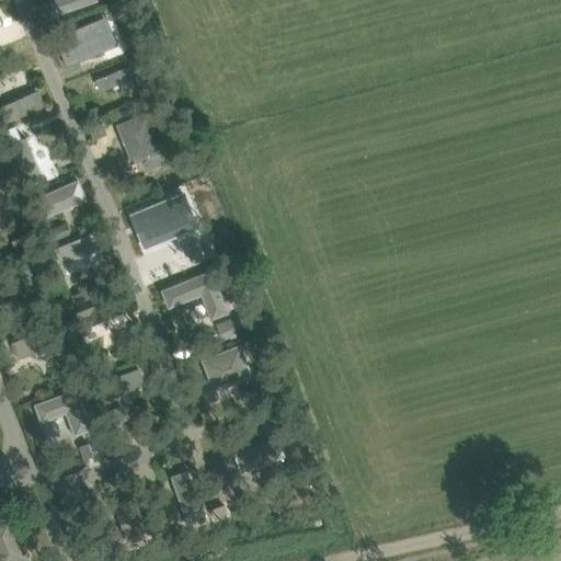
[(96,0),(55,0),(59,13),(98,0),(96,0)]
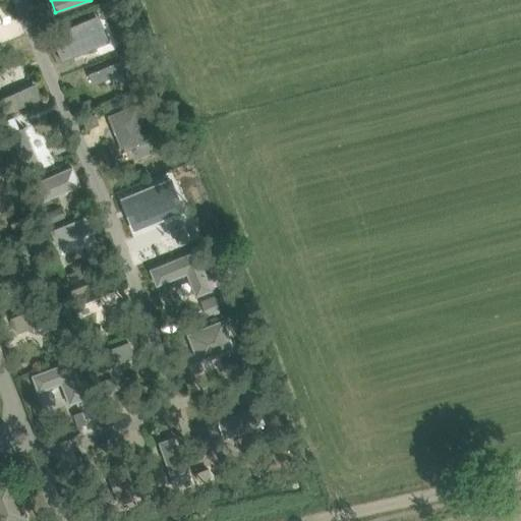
[(95,13),(56,27),(61,42),(100,27),(95,13)]
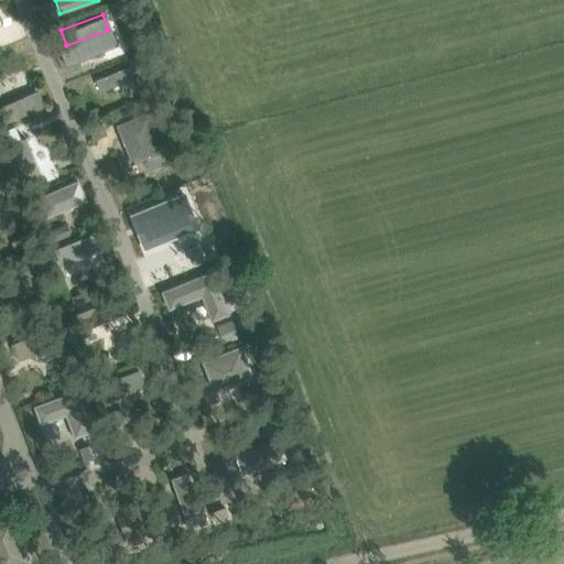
[(130,66),(97,79),(102,90),(133,78),(134,78),(130,66)]
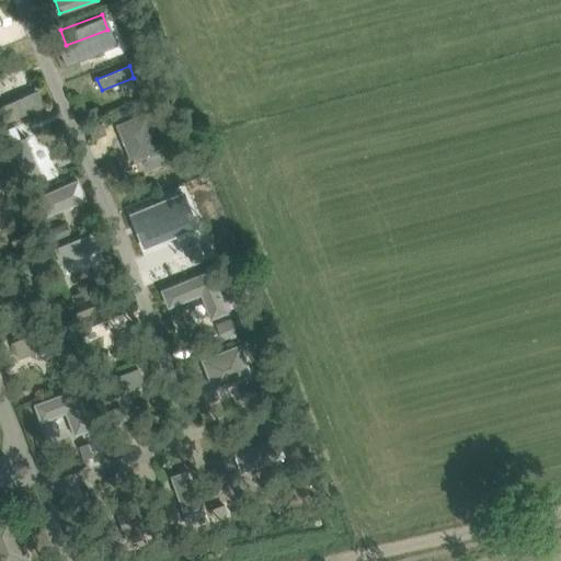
[(38,89),(6,104),(12,118),(45,103),(38,89)]
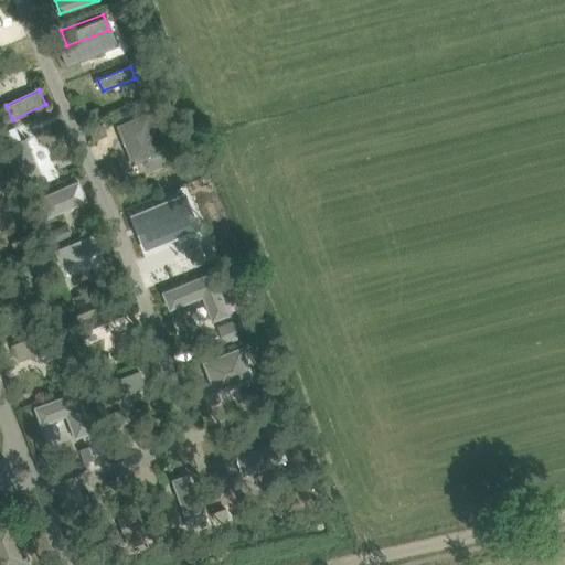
[(148,114),(118,126),(132,163),(163,151),(148,114)]
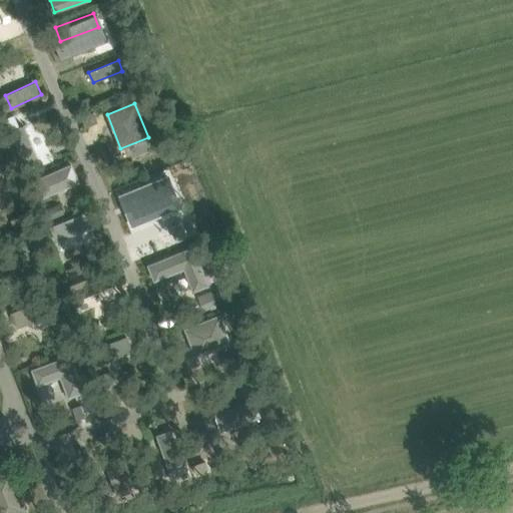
[(93,110),(80,115),(85,127),(98,122),(93,110)]
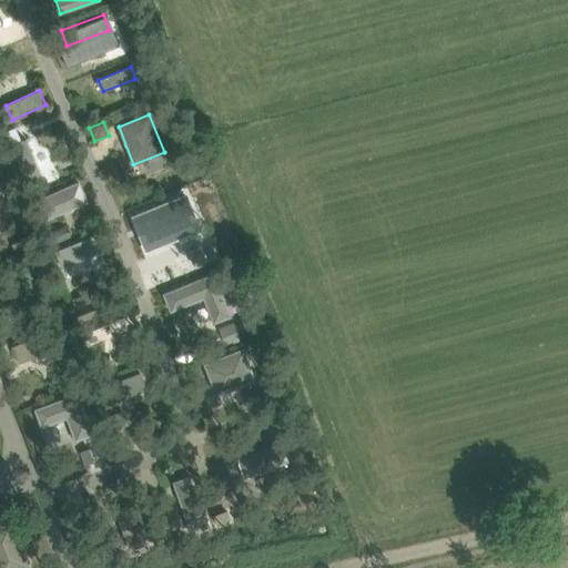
[(26,140),(13,145),(28,179),(41,173),(28,139),(26,140)]
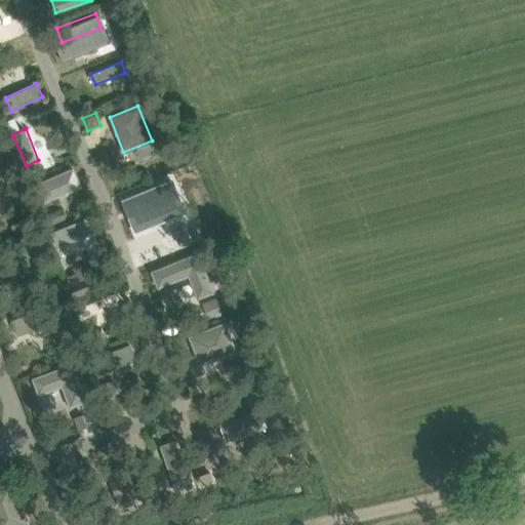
[(73,169),(35,186),(42,203),(80,187),(73,169)]
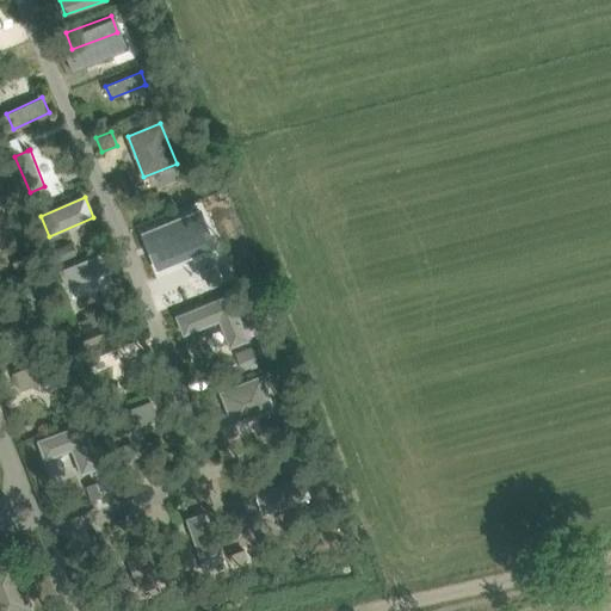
[(0,247),(16,242),(0,202),(0,247)]
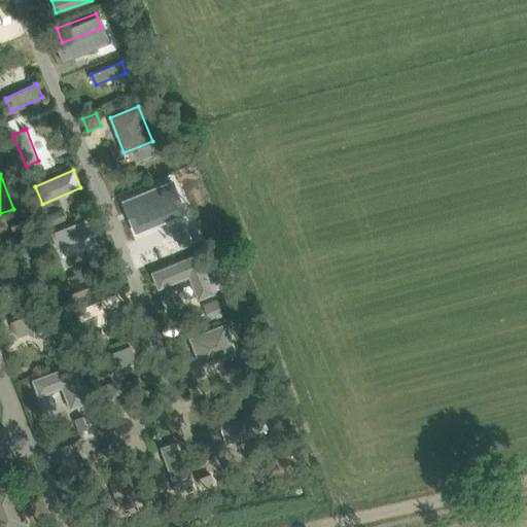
[(171,175),(127,195),(140,224),(183,205),(171,175)]
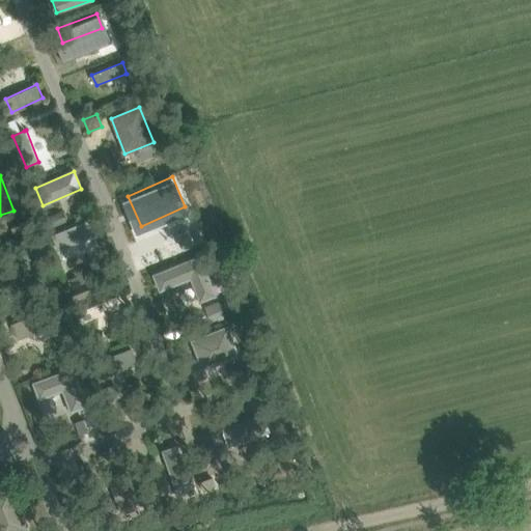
[(63,212),(46,218),(50,227),(66,220),(63,212)]
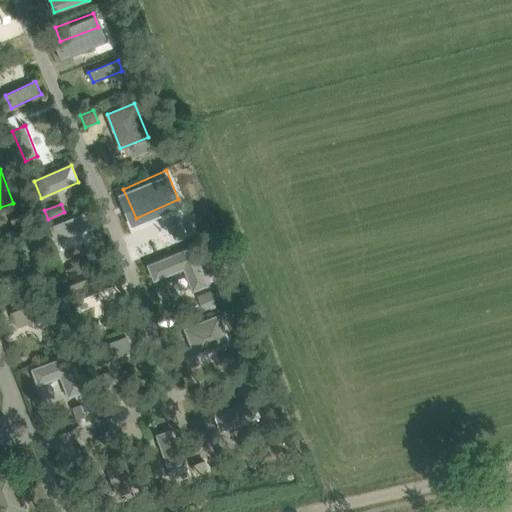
[(84,212),(51,226),(56,241),(57,241),(92,226),(86,211),(84,212)]
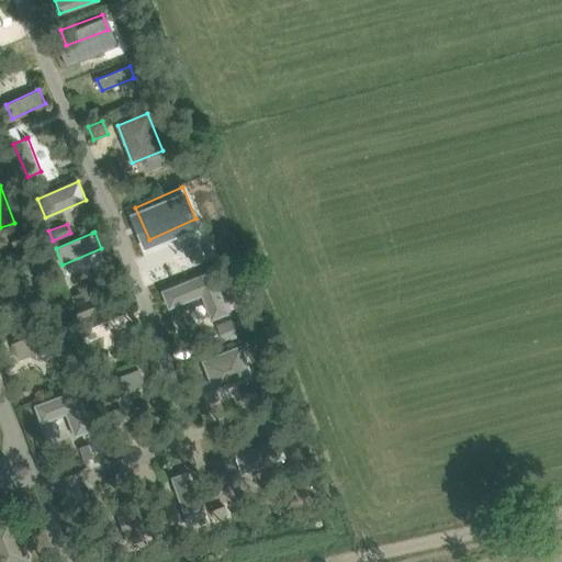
[(228,313),(211,271),(163,291),(169,307),(202,294),(212,319),(228,313)]
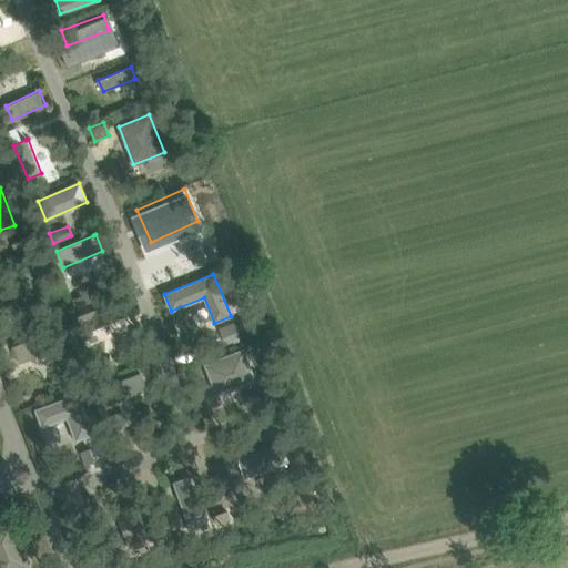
[(119,298),(78,316),(84,332),(125,315),(127,315),(120,298),(119,298)]
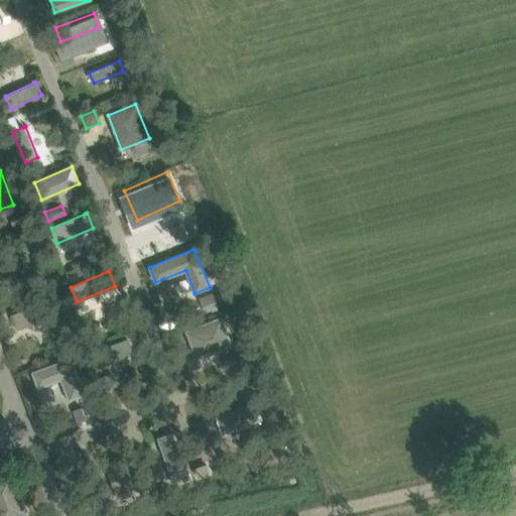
[(215,292),(202,298),(208,313),(221,308),(215,292)]
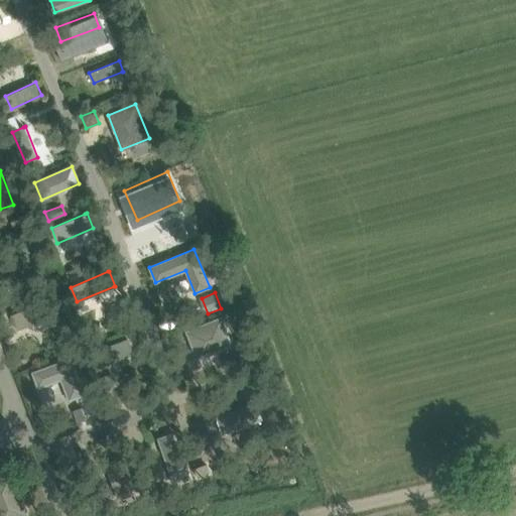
[(12,314),(6,316),(12,332),(18,330),(50,316),(44,301),(12,314)]
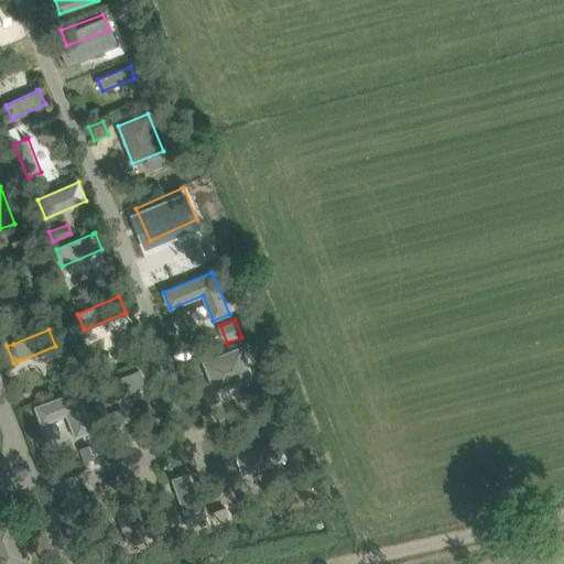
[(252,377),(240,347),(204,362),(216,392),(252,377)]
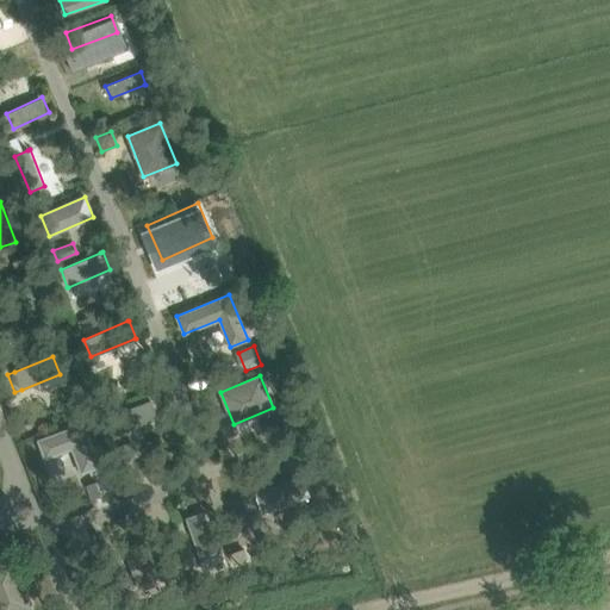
[(149,400),(109,416),(116,434),(156,418),(159,417),(151,399),(149,400)]
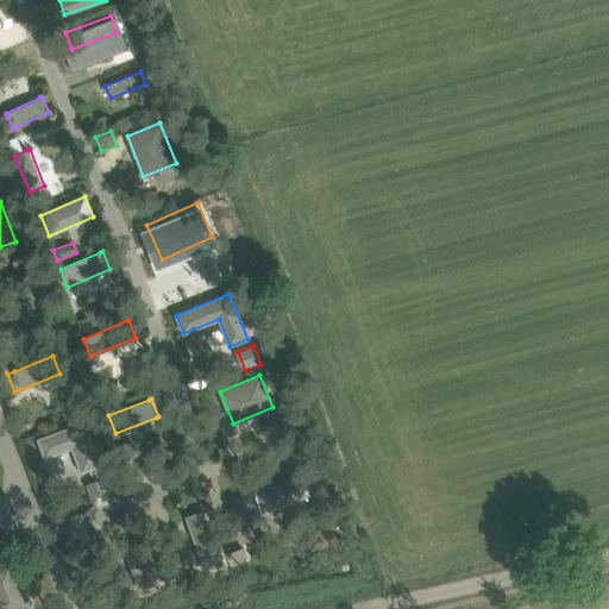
[(99,465),(83,422),(38,439),(45,458),(71,447),(81,472),(99,465)]
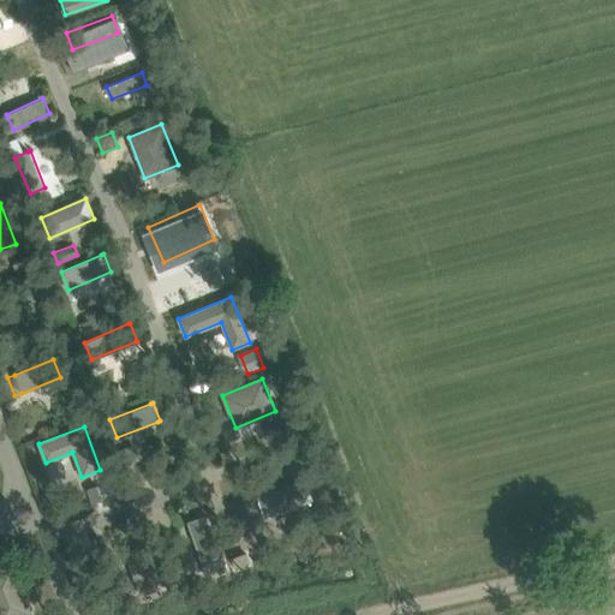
[(305,482),(258,499),(266,517),(267,519),(312,501),(305,482)]
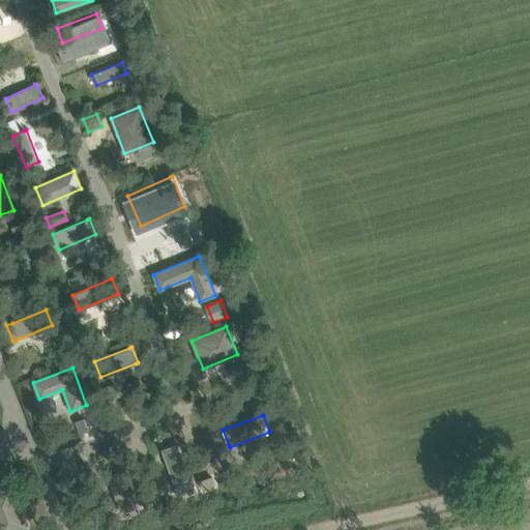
[(83,419),(75,421),(79,434),(87,431),(83,419)]
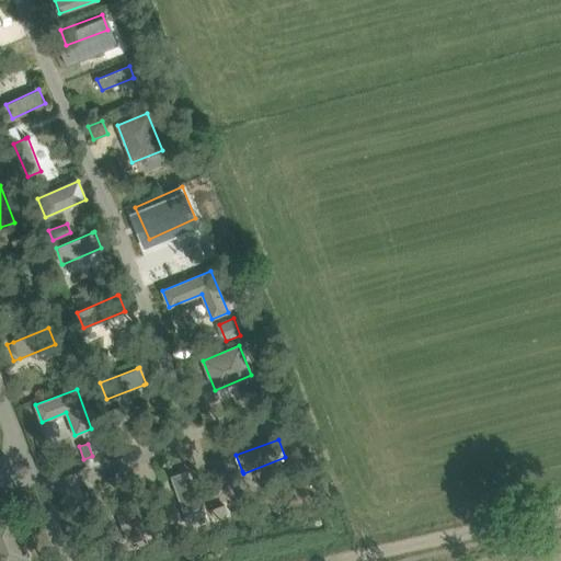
[(172,477),(190,527),(206,521),(189,471),(172,477)]
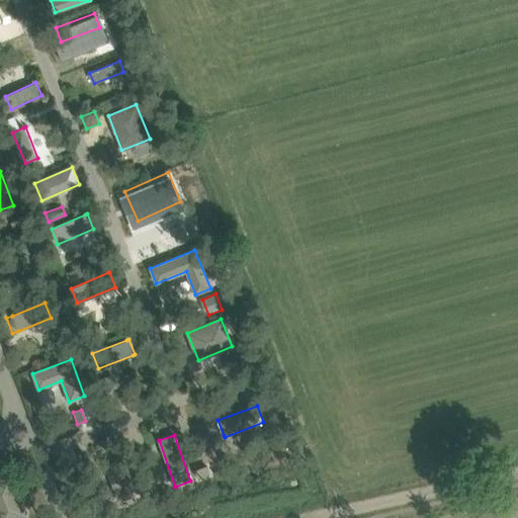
[(121,459),(106,464),(118,501),(134,496),(121,459)]
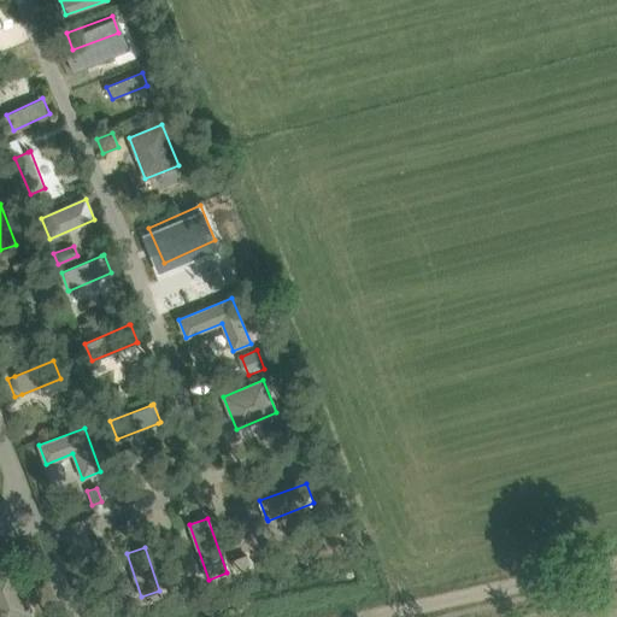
[(247,556),(231,560),(235,570),(251,565),(247,556)]
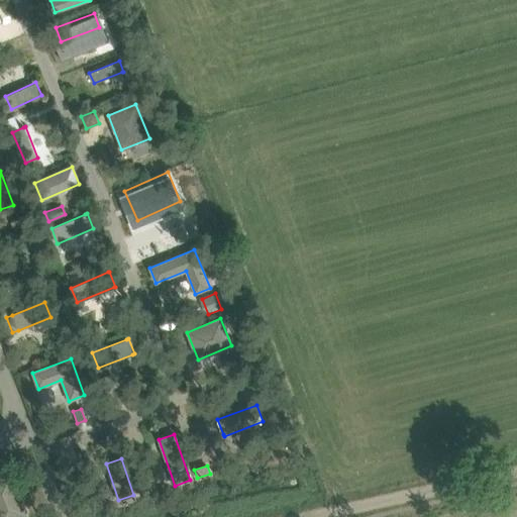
[(0,516),(27,516),(11,473),(0,476),(0,516)]
